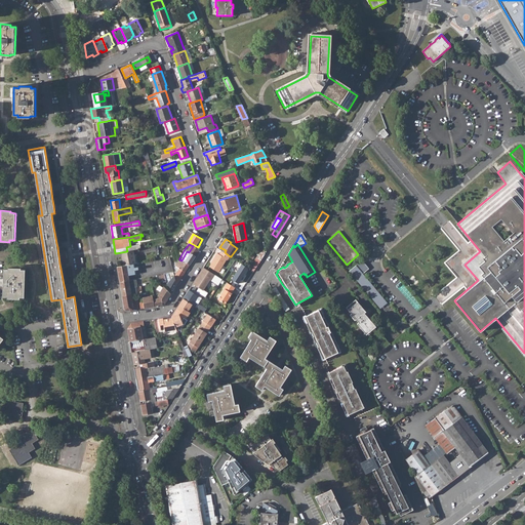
[(184,260),(190,265),(199,250),(193,246),(189,252),(187,251),(182,260),(183,261),(184,260)]
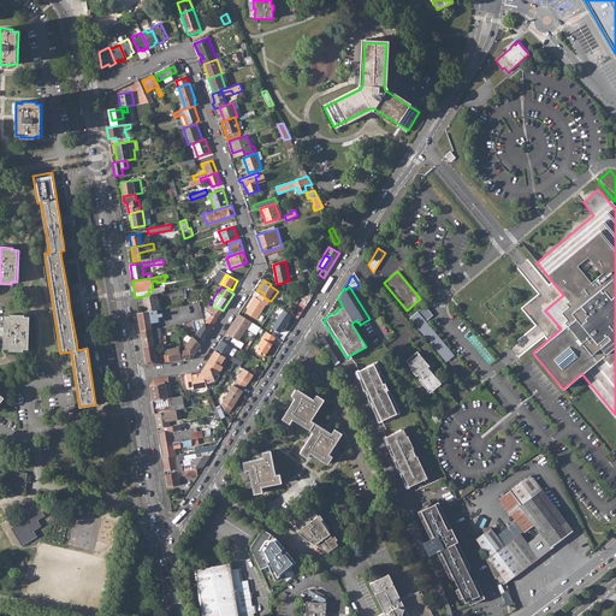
[(142,296),(146,312),(158,309),(159,309),(157,294),(149,295),(142,296)]
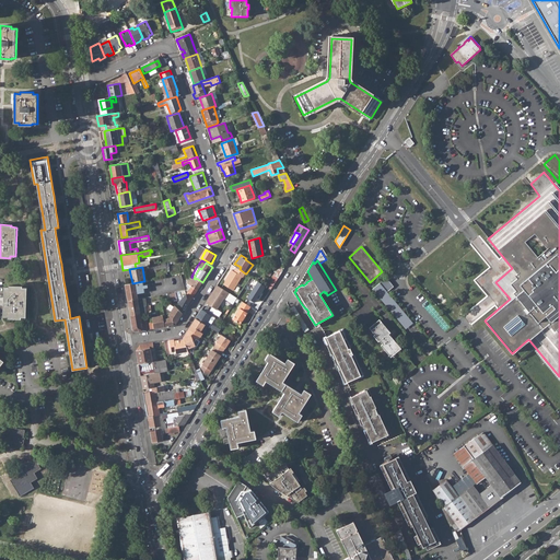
[(223,283),(233,290),(237,283),(242,277),(243,277),(245,273),(240,269),(236,267),(234,271),(232,269),(226,278),(226,279),(223,283)]
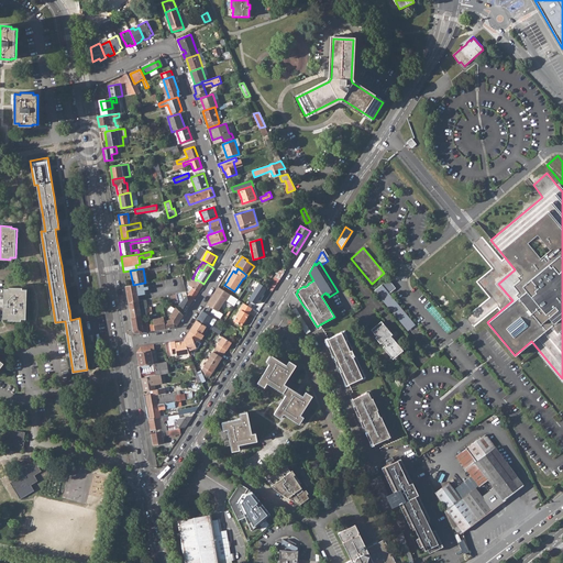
[(187,296),(189,306),(203,284),(197,279),(196,280),(195,279),(192,278),(189,285),(192,288),(187,296)]
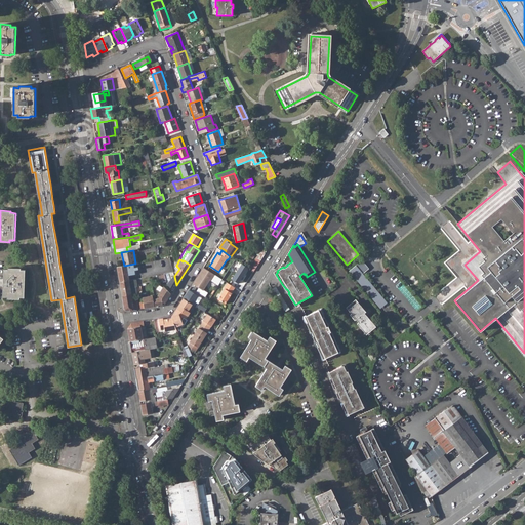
[(251,270),(253,272),(257,265),(253,261),(249,269),(251,270)]
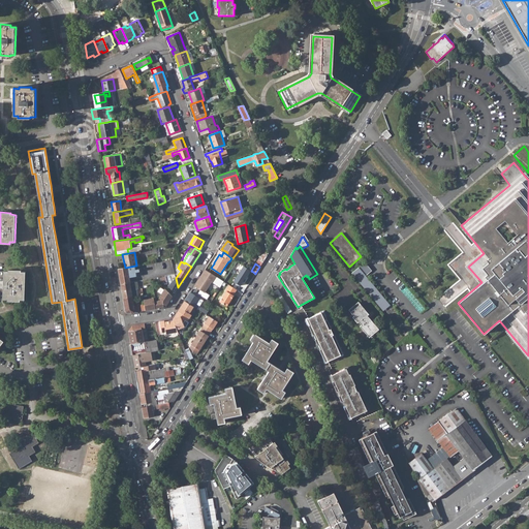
[(125,268),(118,269),(121,282),(121,284),(130,282),(130,280),(129,277),(137,276),(136,272),(139,272),(139,269),(136,270),(135,266),(125,268)]
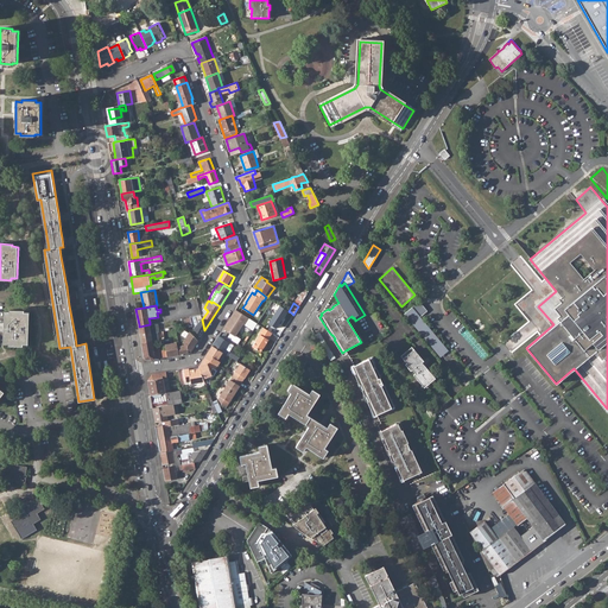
[(407,315),(461,379),(468,373),(413,309),(407,315)]
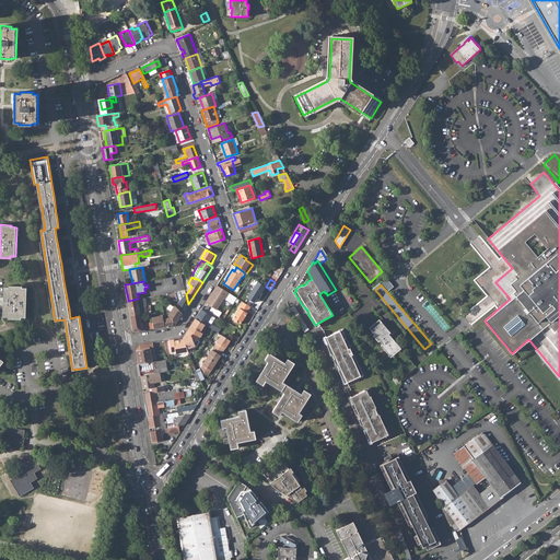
[(9,288),(4,287),(3,316),(8,317),(8,318),(21,318),(21,317),(25,317),(26,288),(22,288),(22,286),(9,286),(9,288)]
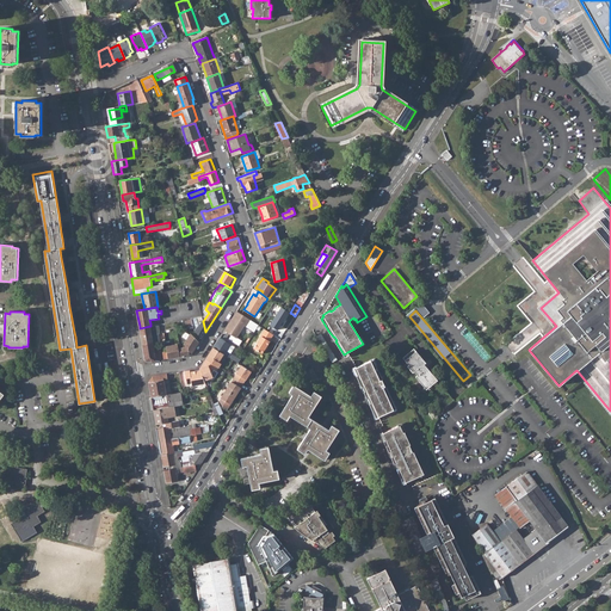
[(250,320),(236,312),(234,315),(235,316),(233,319),(232,319),(224,331),(236,338),(245,326),(246,326),(250,320)]
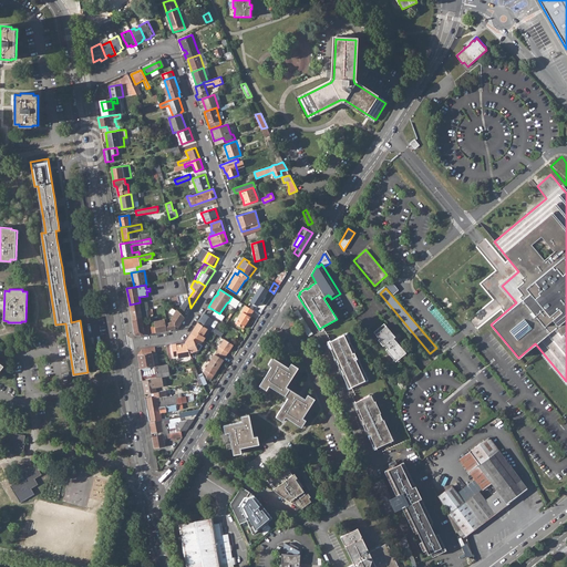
[(179,306),(187,313),(191,308),(188,298),(187,295),(187,294),(177,296),(179,303),(179,306)]
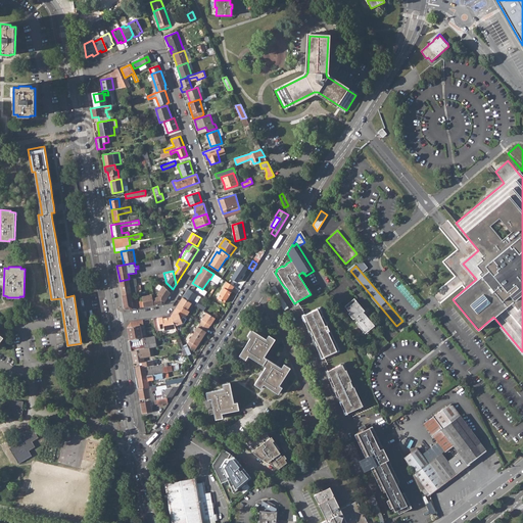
[(122,295),(131,293),(137,293),(136,292),(136,286),(130,287),(129,279),(120,281),(122,295)]
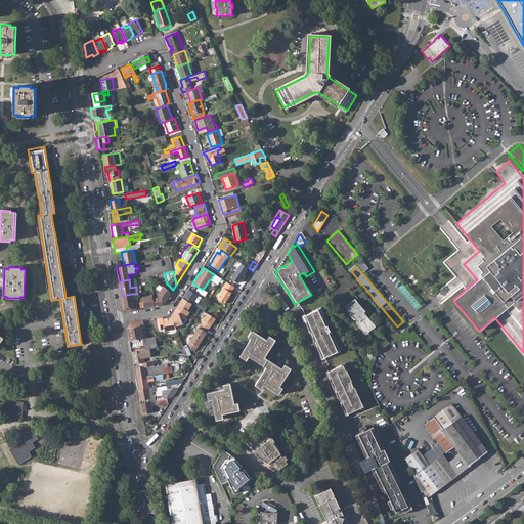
[(223,290),(217,299),(224,303),(229,297),(231,293),(230,293),(234,287),(227,282),(223,289),(223,290)]
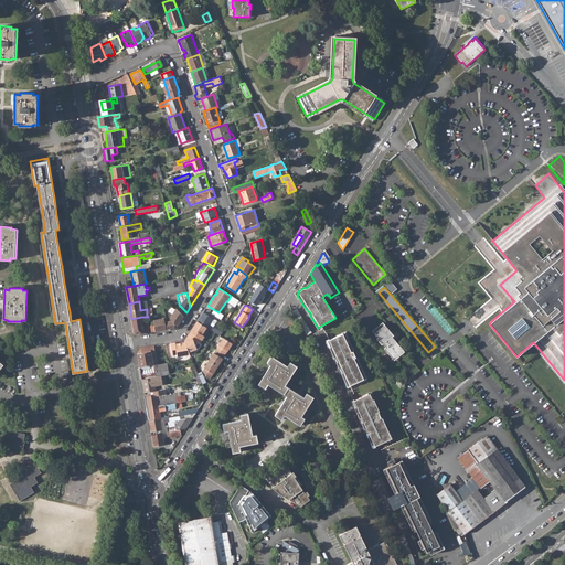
[(292,311),(302,328),(307,326),(297,309),(292,311)]
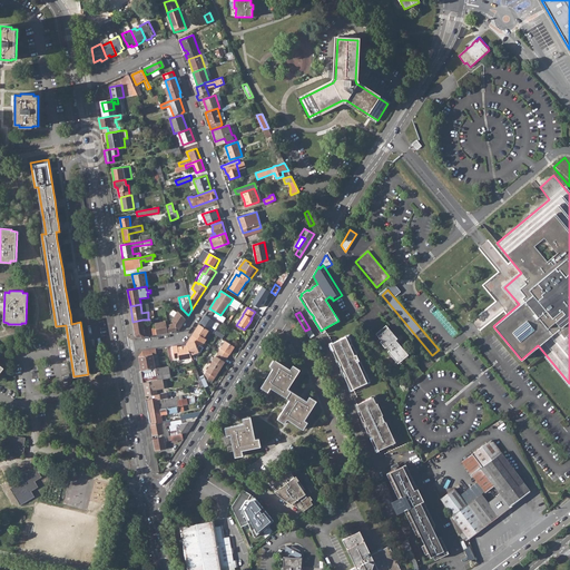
[(178,331),(185,320),(179,313),(168,315),(172,332),(178,331)]
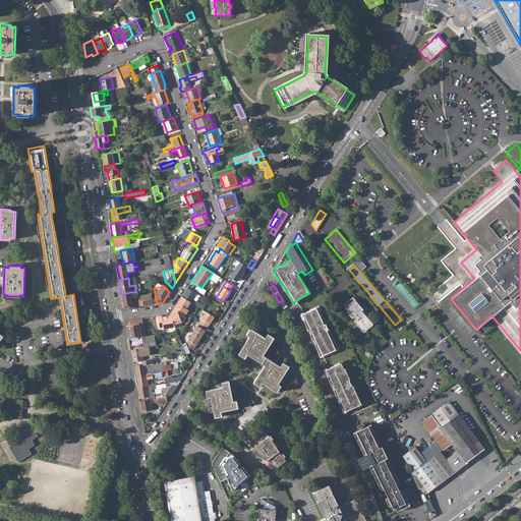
[(143,306),(157,304),(154,288),(140,291),(142,299),(143,306)]
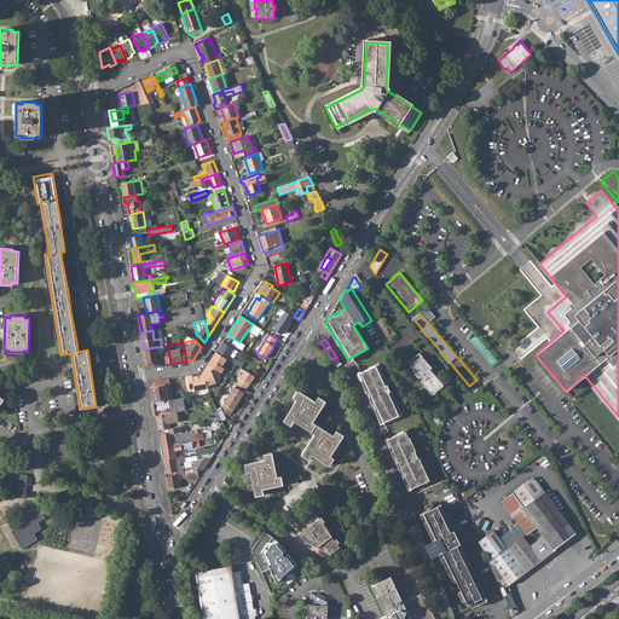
[(223,342),(217,352),(226,358),(227,359),(242,368),(243,364),(231,357),(230,356),(233,350),(223,342)]
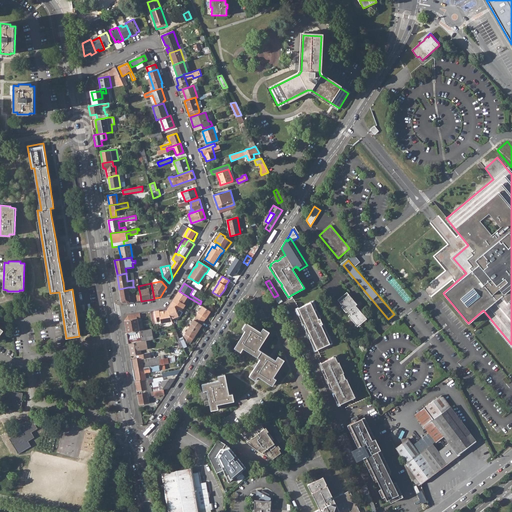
[(136,302),(134,287),(128,287),(119,289),(121,301),(128,303),(136,302)]
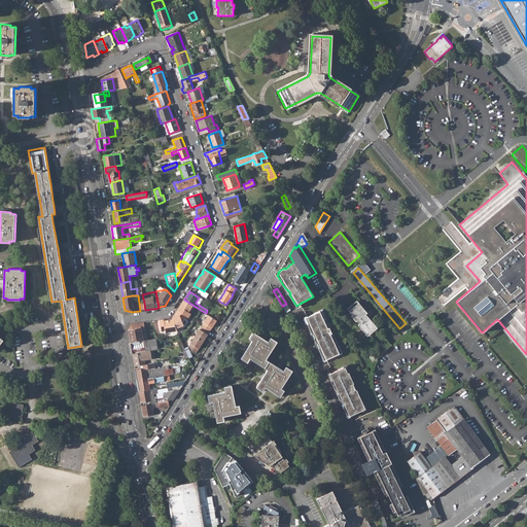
[(192,305),(184,300),(177,310),(188,317),(190,314),(188,312),(192,305)]
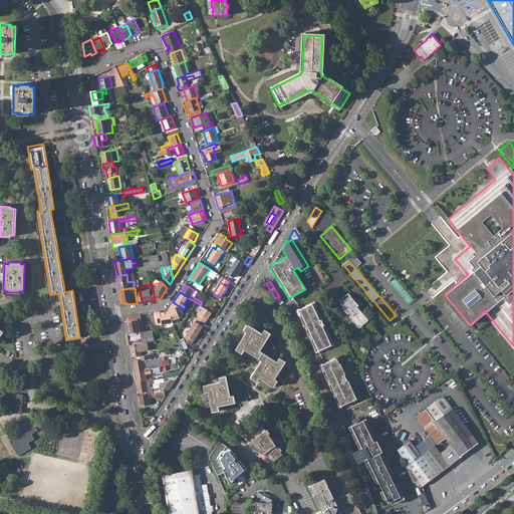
[(348,293),(338,301),(343,307),(347,311),(351,315),(349,317),(358,327),(368,320),(357,306),(358,305),(348,293)]
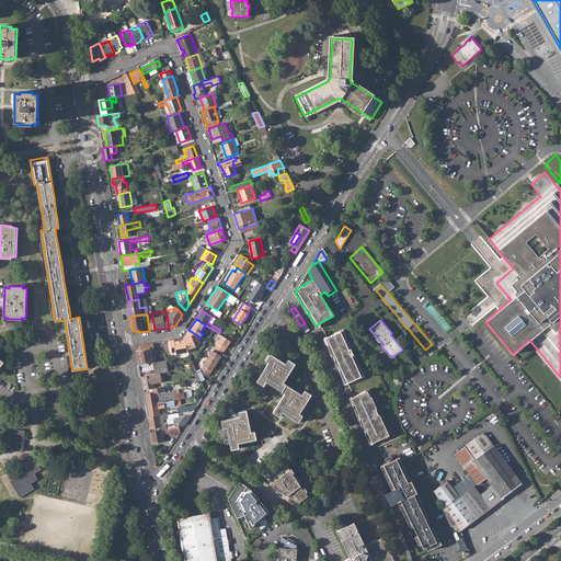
[(201,338),(189,330),(185,335),(186,338),(183,339),(184,340),(187,350),(196,346),(193,341),(194,339),(198,341),(201,338)]
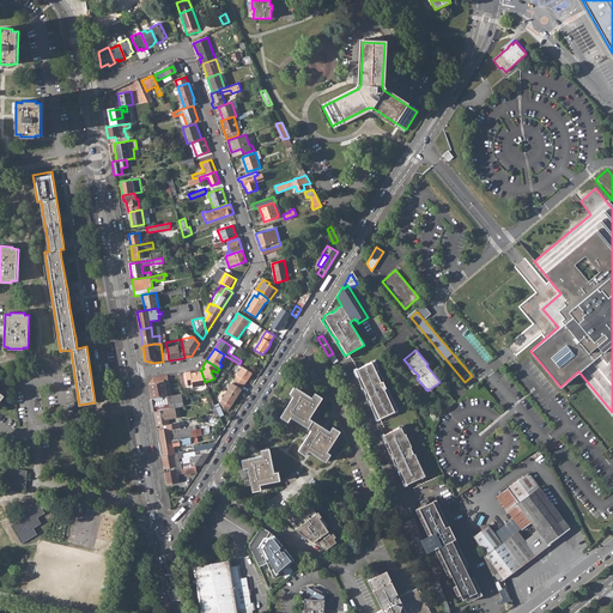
[(372,362),(354,370),(357,377),(356,377),(362,389),(363,388),(365,393),(364,394),(368,400),(369,400),(371,405),(370,405),(377,419),(398,410),(386,387),(384,388),(382,382),(383,381),(377,368),(376,369),(372,362)]
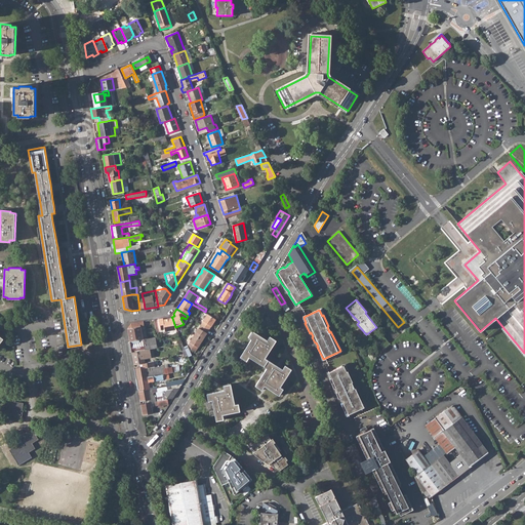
[(215,319),(207,314),(203,321),(201,324),(209,329),(215,319)]
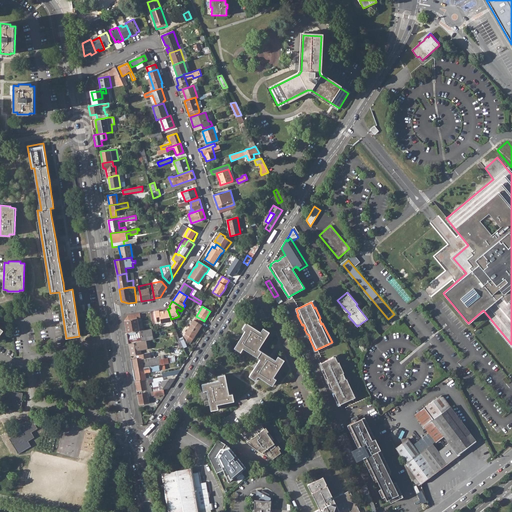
[(161,323),(172,321),(171,319),(168,310),(163,310),(159,311),(159,310),(155,311),(157,321),(160,321),(161,323)]
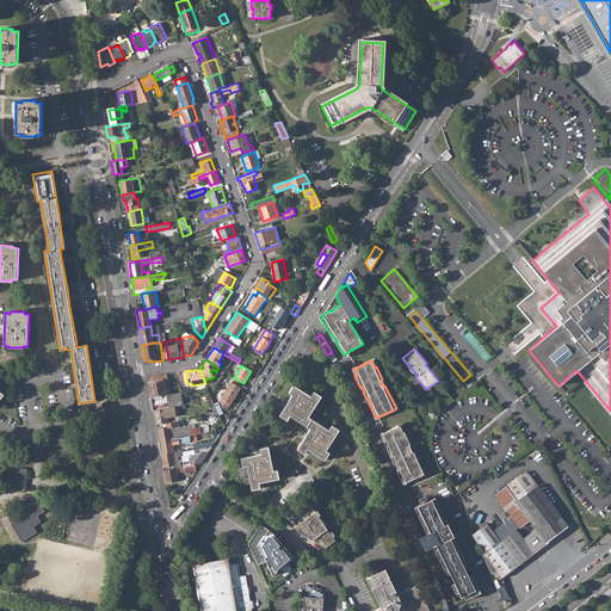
[(167,380),(166,374),(154,376),(149,382),(152,397),(166,395),(164,380),(167,380)]
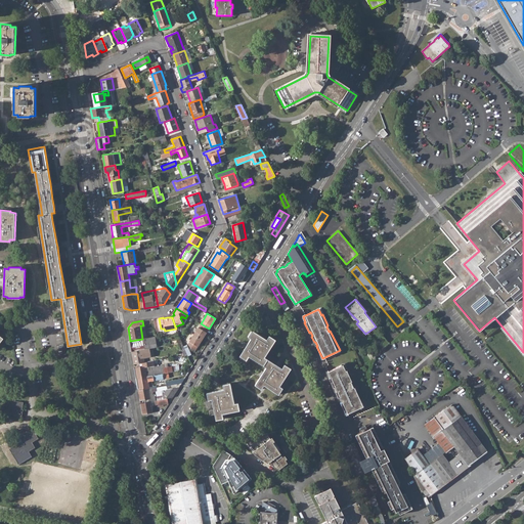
[(201,323),(193,335),(202,340),(207,333),(209,329),(201,323)]
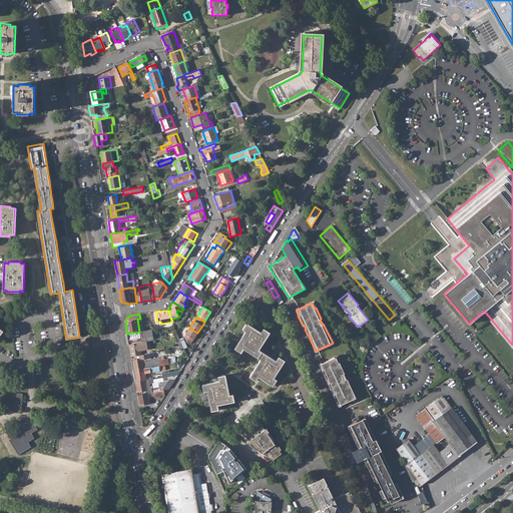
[(245,332),(234,349),(240,353),(243,349),(261,360),(249,377),(255,381),(259,377),(273,386),(277,380),(274,378),(285,361),(279,357),(276,361),(259,350),(270,333),(264,329),(262,333),(246,324),(242,330),(245,332)]
